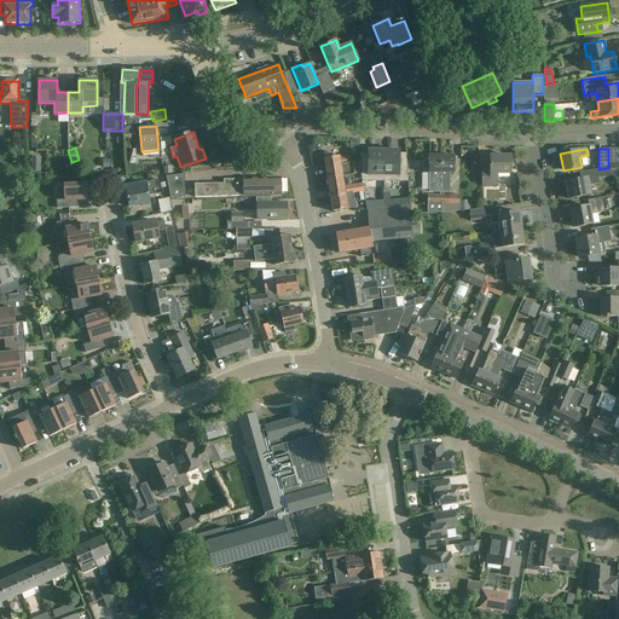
[(618,149),(608,149),(608,163),(618,162),(618,149)]
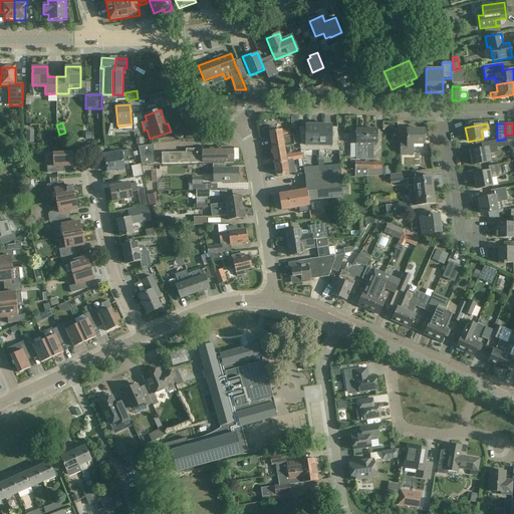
[(318,151),(318,124),(305,124),(305,138),(300,138),(301,144),(300,144),(301,151),(318,151)]
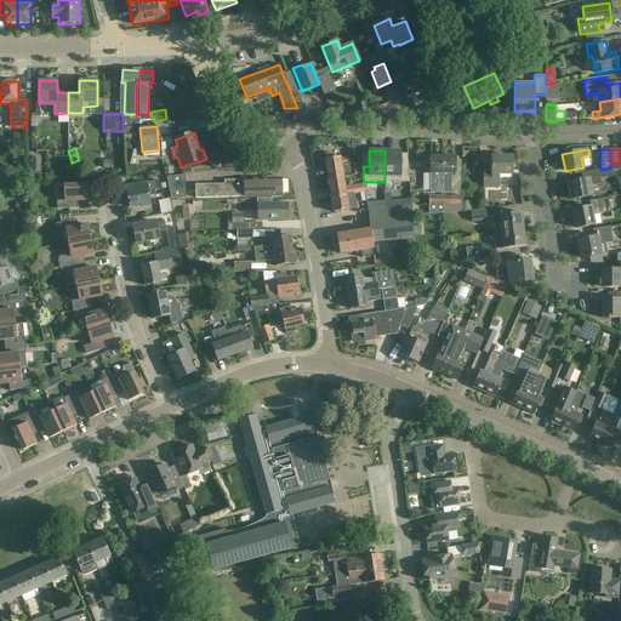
[(400,151),(385,151),(385,182),(410,182),(409,166),(400,166),(400,151)]
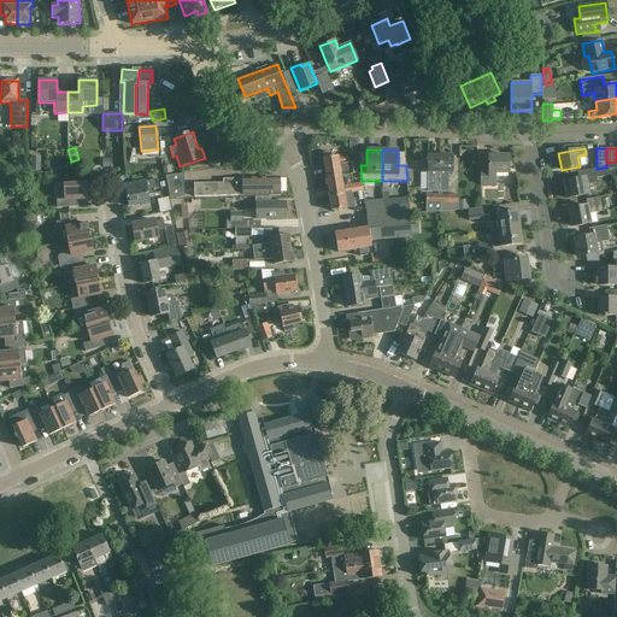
[(330,152),(323,154),(323,159),(327,178),(341,176),(353,174),(360,172),(362,172),(360,165),(359,162),(351,163),(348,163),(347,156),(338,157),(331,157),(330,152)]
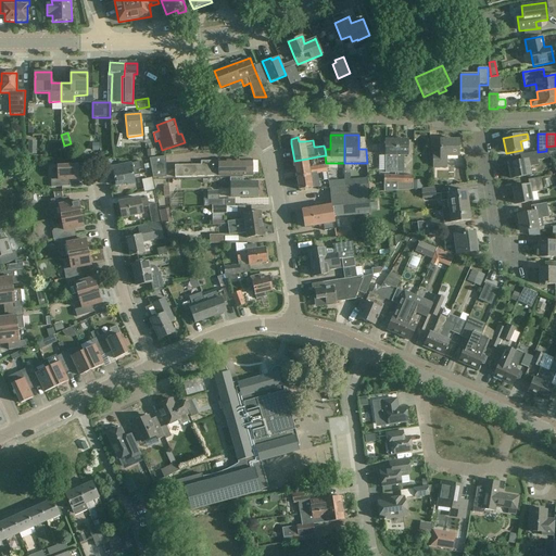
[(37,141),(27,140),(27,154),(37,154),(37,141)]
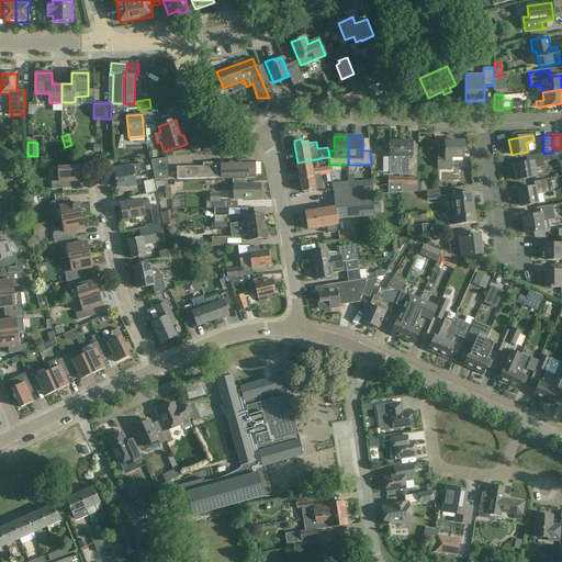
[(390,175),(401,175),(401,142),(390,142),(390,146),(385,146),(383,147),(383,155),(385,157),(390,156),(390,175)]
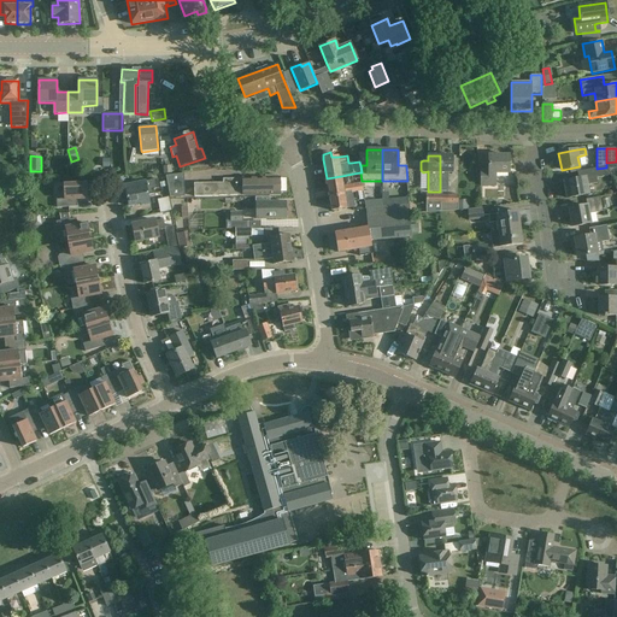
[(440,156),(440,192),(448,192),(448,172),(452,172),(452,156),(440,156)]
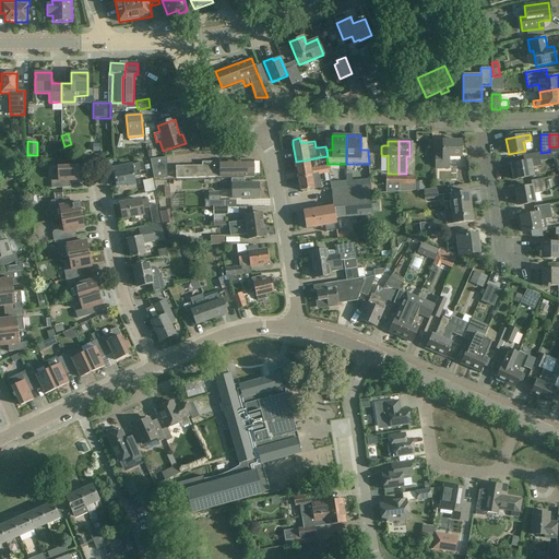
[(461,141),(442,141),(442,153),(436,153),(435,168),(449,168),(449,157),(461,157),(461,141)]
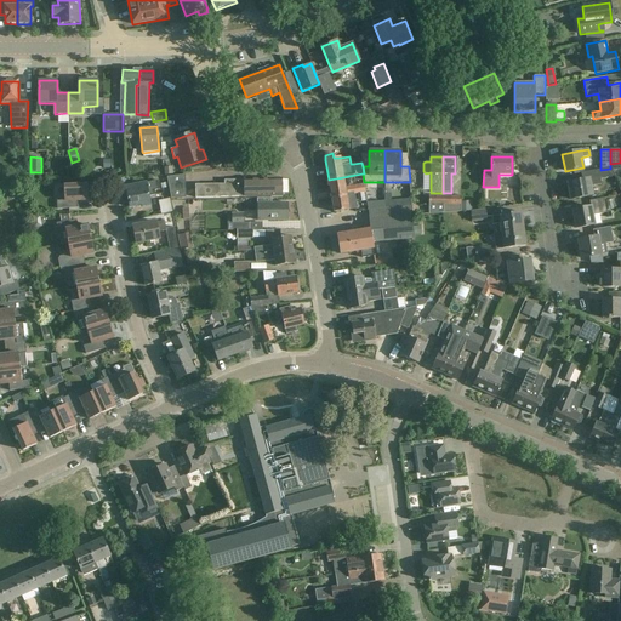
[(611,169),(610,169),(600,170),(581,174),(582,180),(567,183),(570,200),(592,195),(591,186),(600,184),(600,180),(615,177),(611,169)]
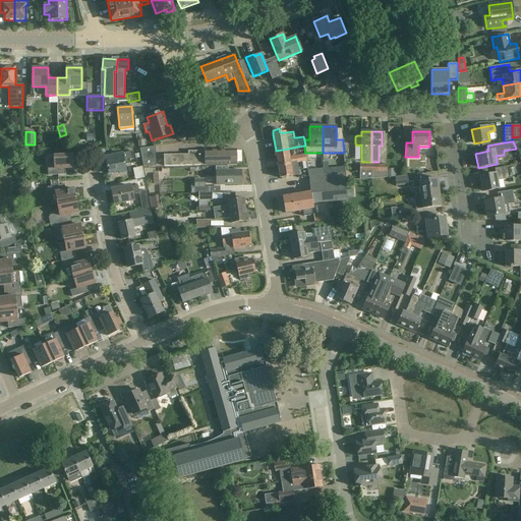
[(156,166),(156,147),(140,149),(143,166),(156,166)]
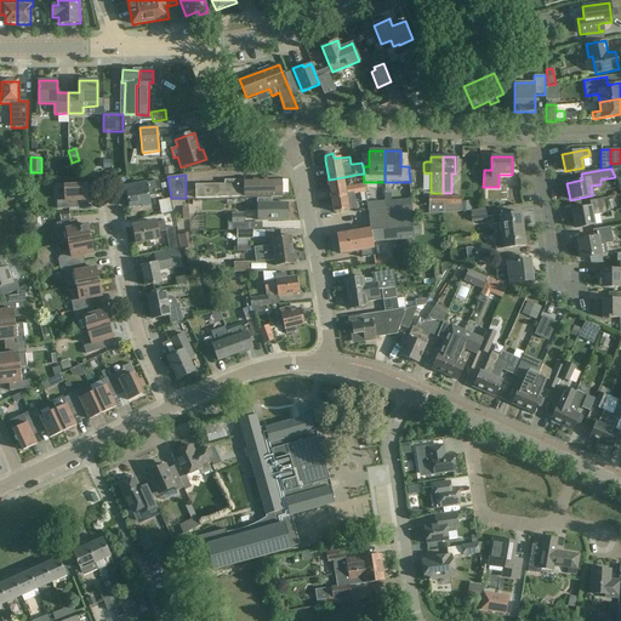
[(329,180),(331,198),(353,194),(355,194),(354,186),(345,187),(343,177),(329,180)]
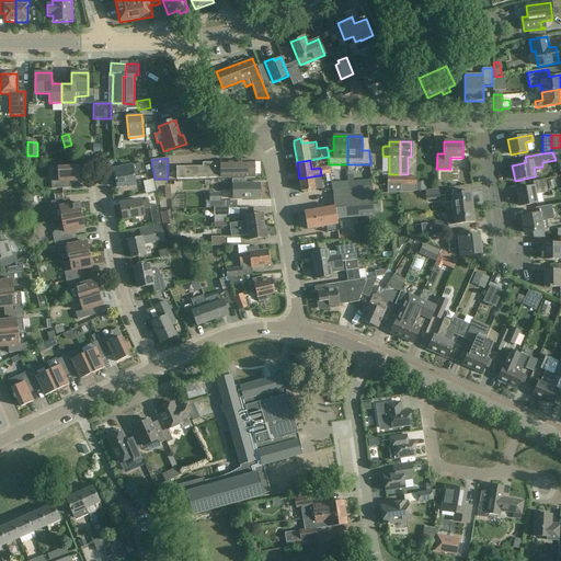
[(255,178),(255,162),(220,163),(203,163),(203,167),(176,168),(176,180),(184,180),(197,180),(197,179),(255,178)]
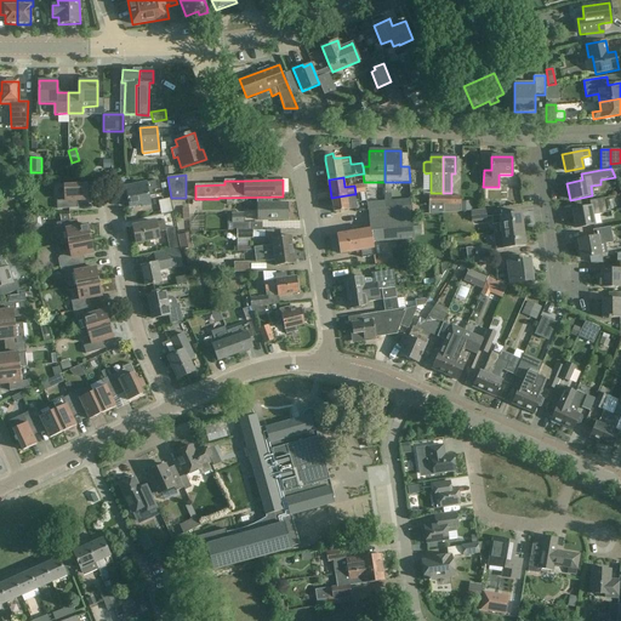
[(160,189),(158,181),(143,183),(126,187),(130,208),(143,205),(143,208),(151,206),(149,197),(155,195),(155,191),(160,189)]
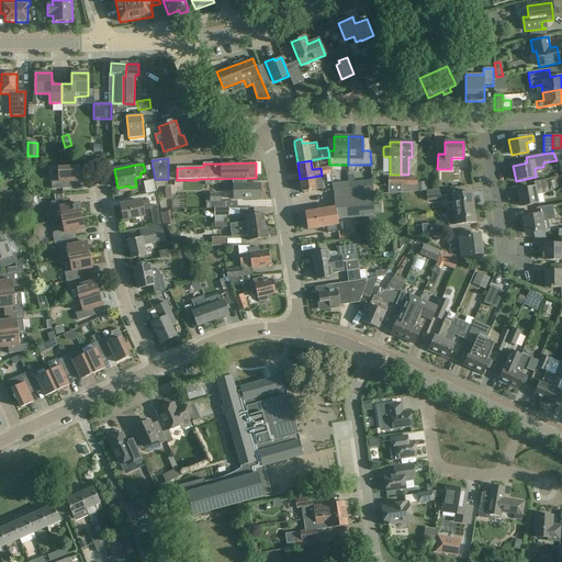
[(79,171),(79,168),(58,169),(58,181),(52,182),(52,190),(70,189),(70,182),(80,181),(81,181),(82,179),(82,172),(81,171),(79,171)]
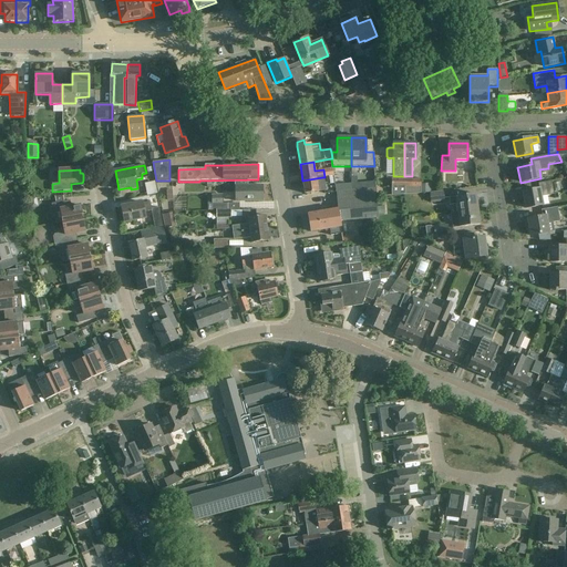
[(325,191),(322,177),(302,181),(305,194),(325,191)]
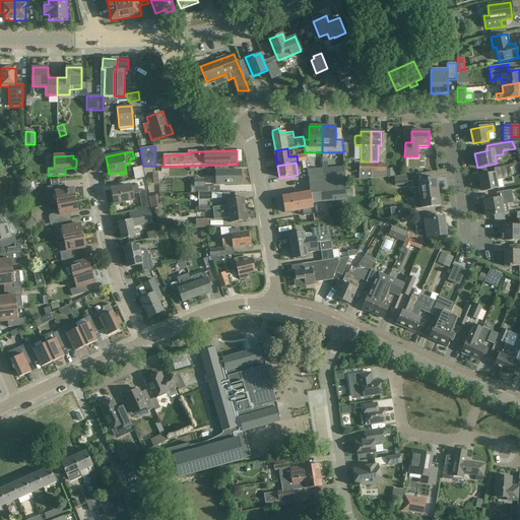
[(360,179),(371,178),(371,164),(359,164),(360,179)]
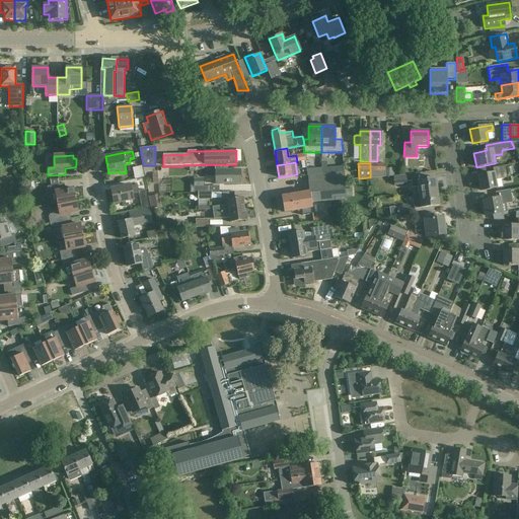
[(370,163),(370,177),(385,176),(385,163),(370,163)]
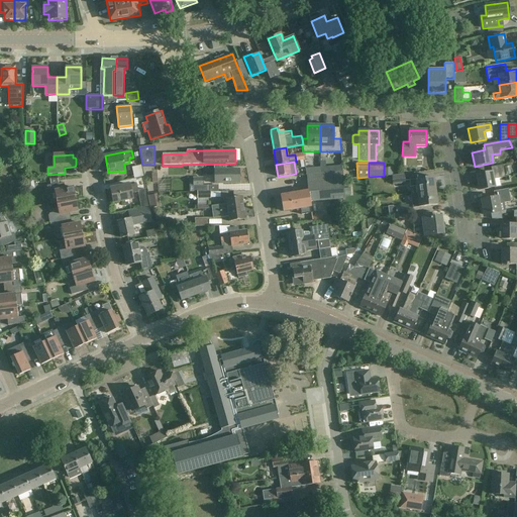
[(140,165),(131,167),(133,178),(142,176),(140,165)]
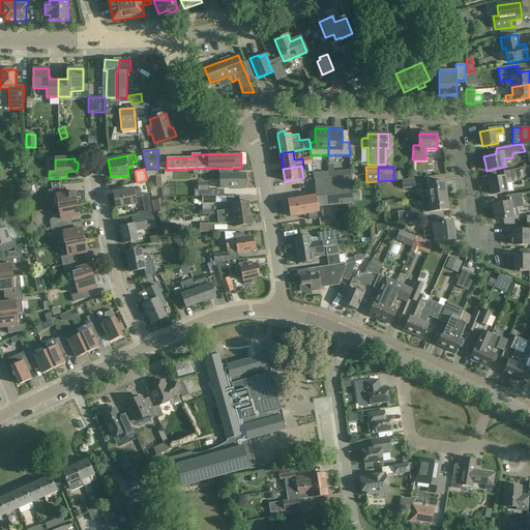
[(232,174),(232,170),(219,170),(221,188),(246,187),(245,174),(232,174)]
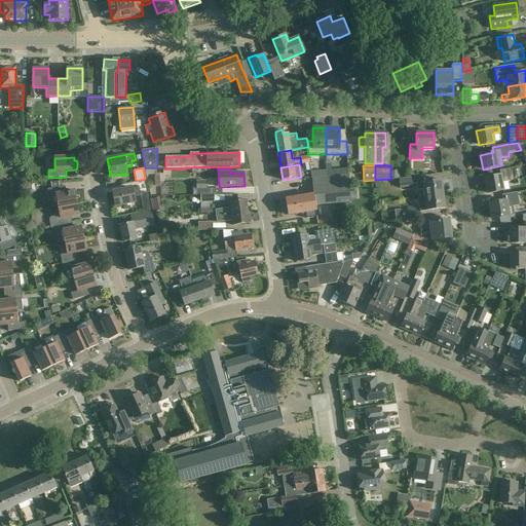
[(514,180),(512,168),(499,171),(500,176),(485,179),(487,193),(503,190),(501,183),(514,180)]
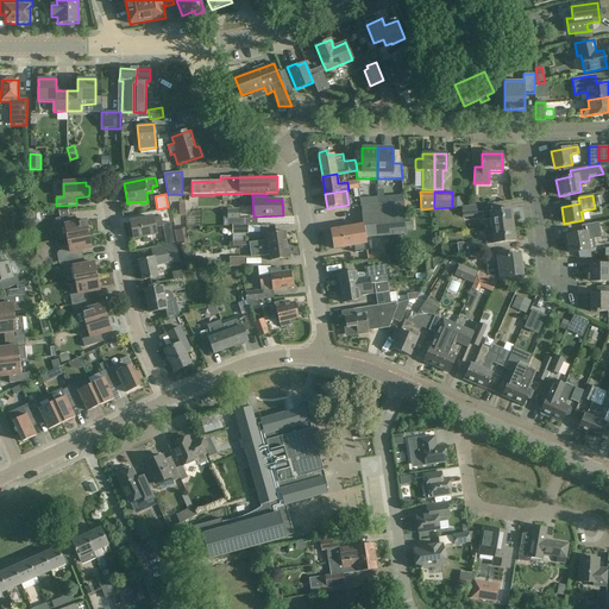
[(405,202),(362,207),(366,238),(407,234),(405,202)]
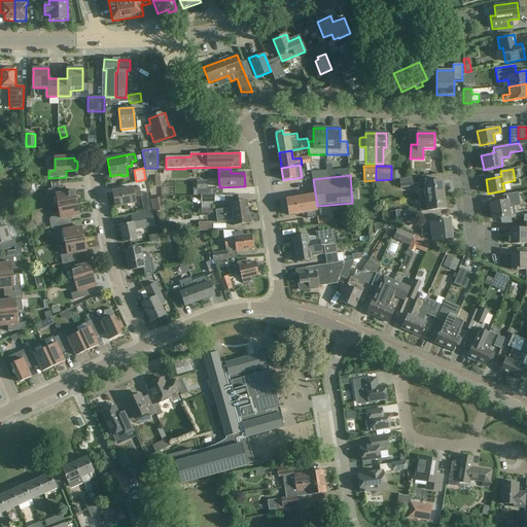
[(413,187),(412,177),(399,179),(400,188),(413,187)]
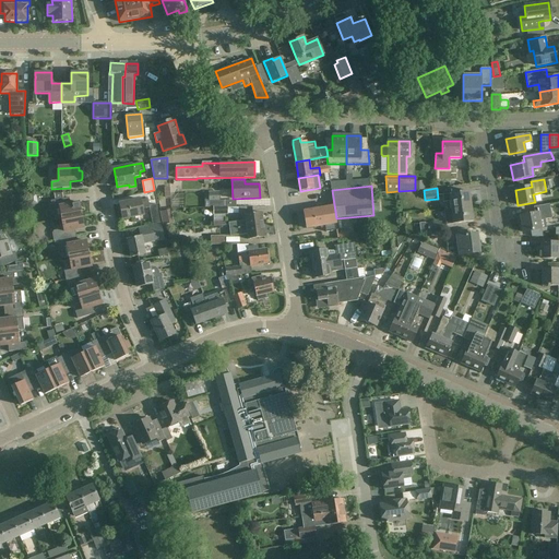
[(205,207),(213,207),(228,207),(237,207),(236,200),(221,200),(221,191),(209,191),(209,194),(204,194),(205,207)]
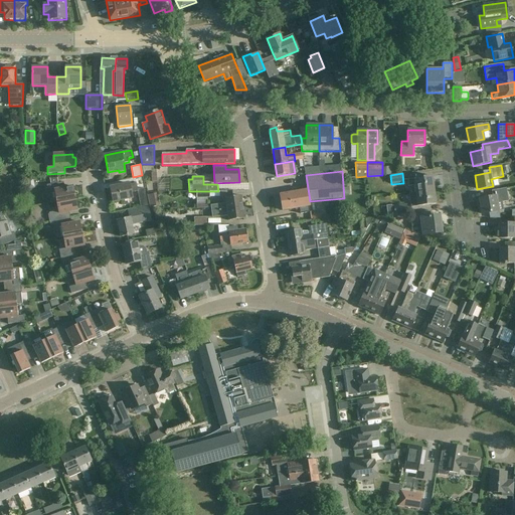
[(414,192),(435,190),(433,176),(407,179),(408,186),(414,185),(414,192)]
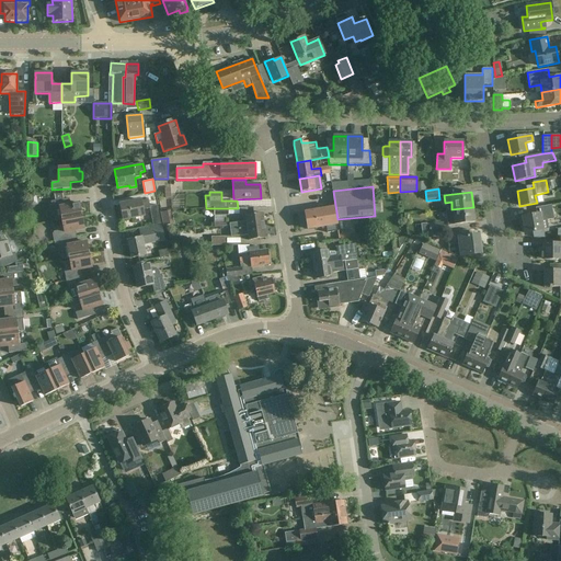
[(53,202),(52,202),(54,213),(55,221),(61,220),(82,216),(80,203),(70,205),(69,198),(64,199),(53,202)]
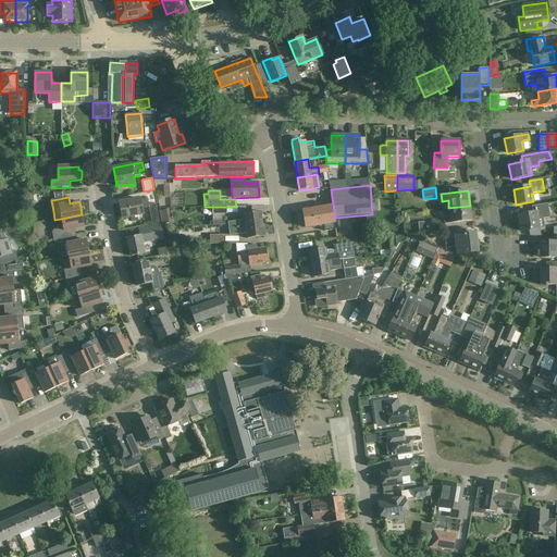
[(149,205),(148,199),(140,200),(140,199),(121,203),(123,219),(144,214),(143,209),(149,208),(152,224),(160,222),(156,203),(149,205)]
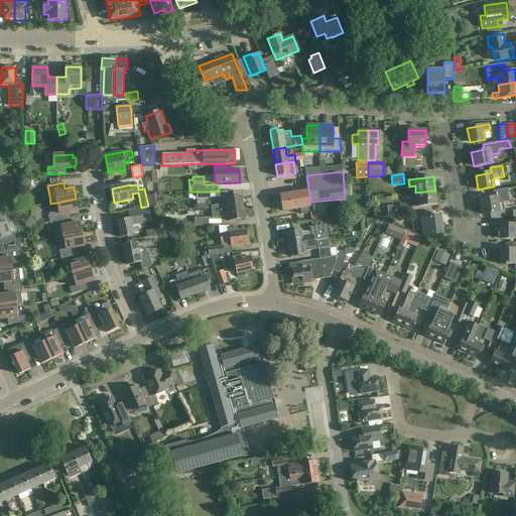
[(494,197),(480,200),(483,214),(499,211),(504,211),(503,202),(509,201),(507,190),(507,188),(493,190),(494,197)]
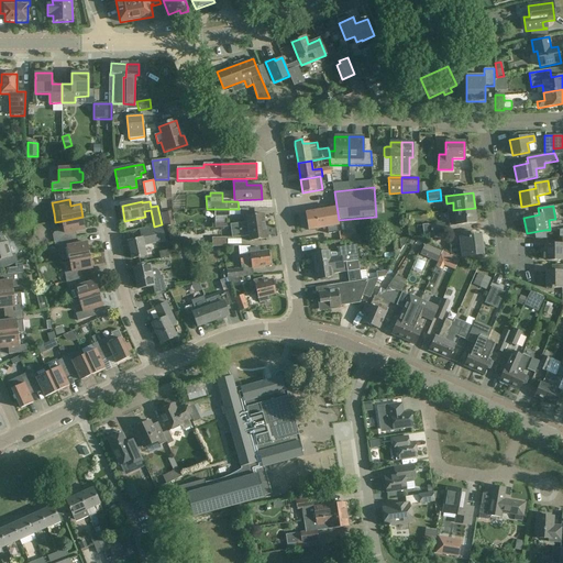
[(338,220),(335,208),(306,212),(308,230),(327,227),(328,233),(340,232),(338,220)]
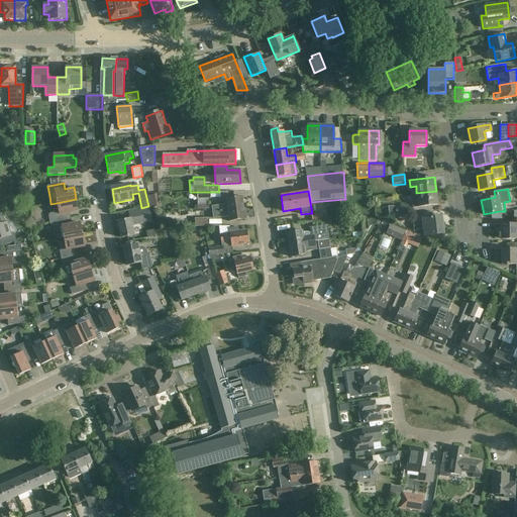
[(437,205),(436,191),(416,193),(411,194),(411,201),(412,208),(437,205)]
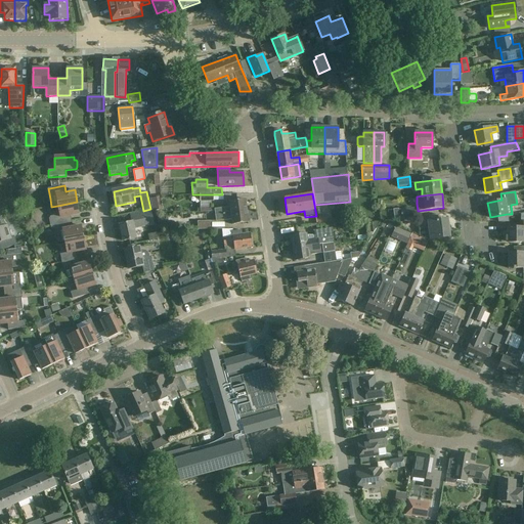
[(153,209),(160,207),(158,197),(150,198),(153,209)]
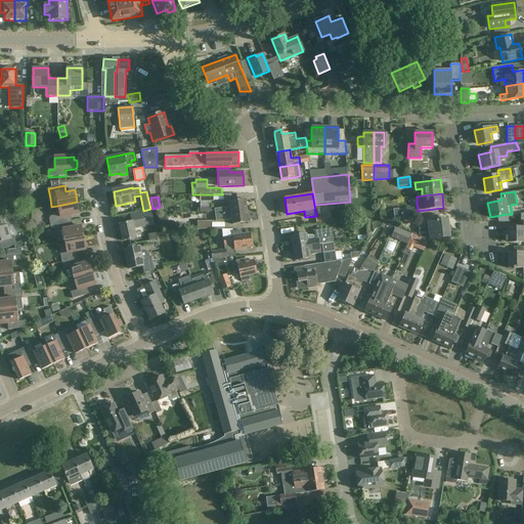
[(215,216),(247,212),(245,200),(229,202),(230,207),(214,210),(215,216)]
